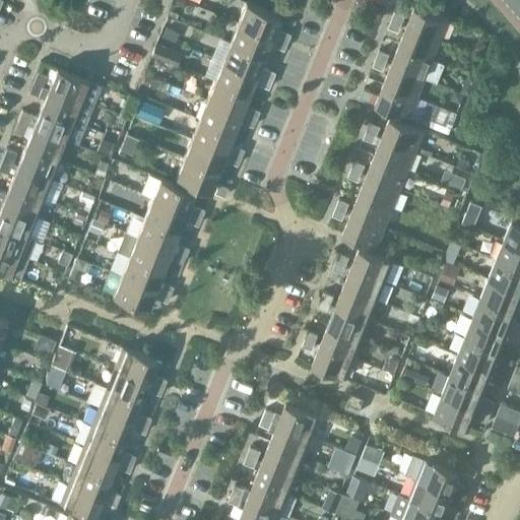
[(245,2),(237,22),(271,36),(278,15),(245,2)]
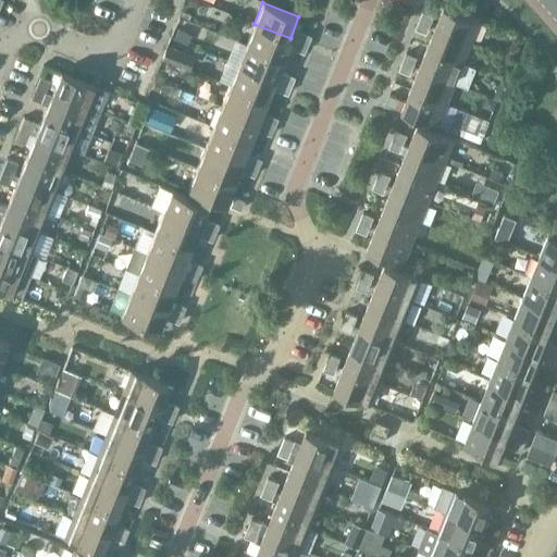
[(443,5),(435,27),(471,41),(480,21),(443,5)]
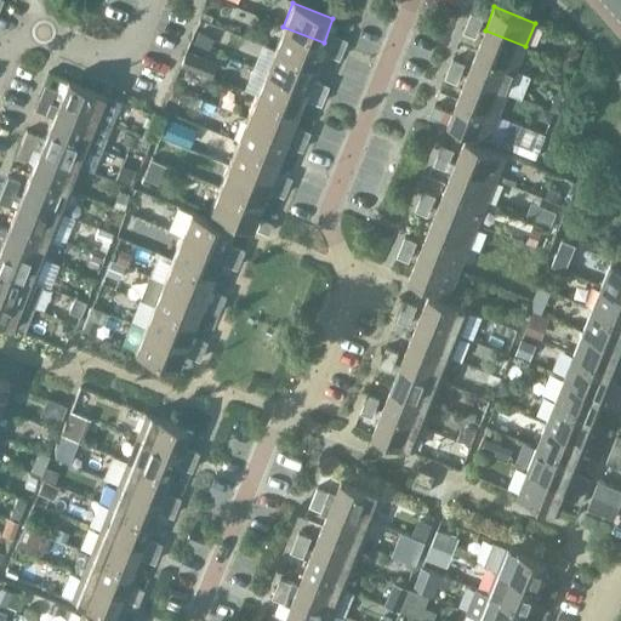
[(201,21),(210,23),(212,17),(204,13),(201,21)]
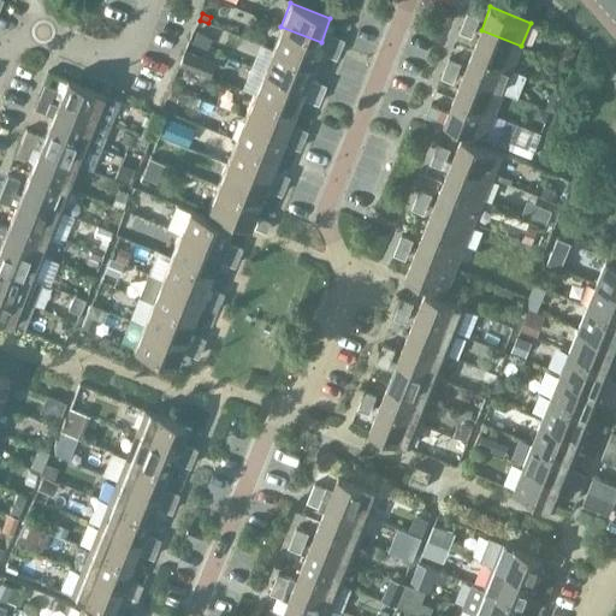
[(467,13),(463,23),(474,28),(479,18),(467,13)]
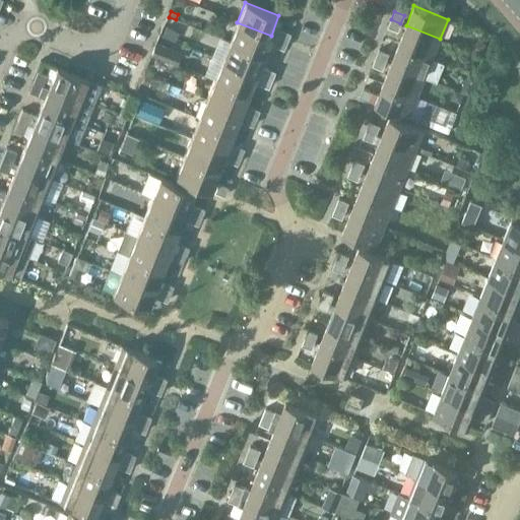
[(400,23),(391,19),(388,27),(397,30),(400,23)]
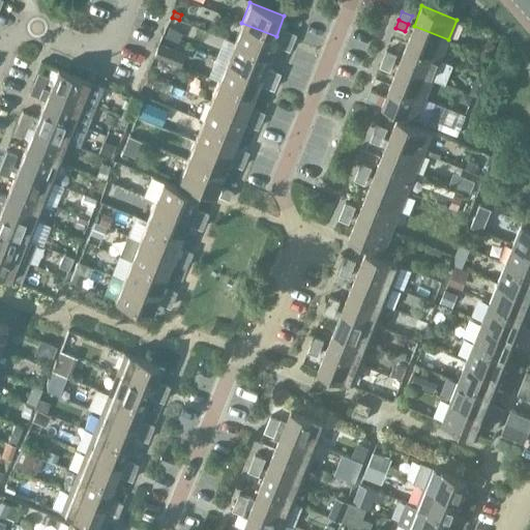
[(241,23),(233,41),(268,56),(276,36),(241,23)]
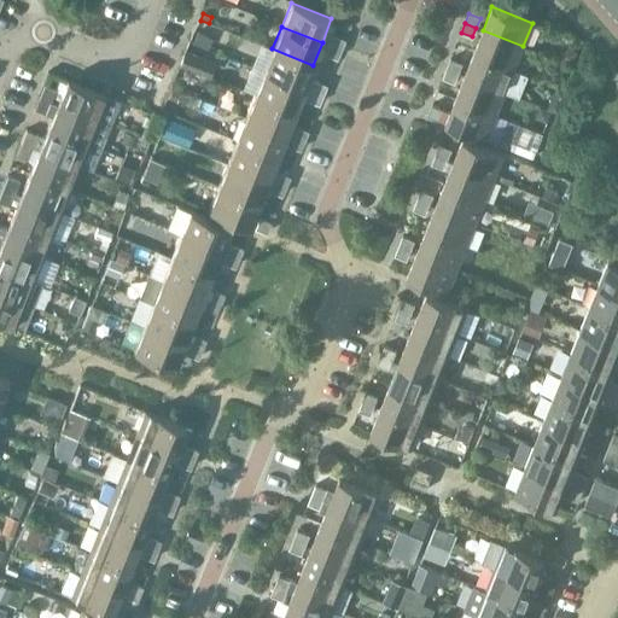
[(483,30),(473,53),(514,69),(523,46),(483,30)]
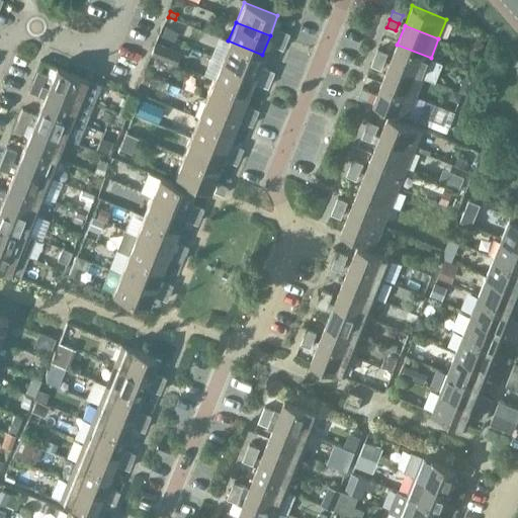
[(165,27),(161,36),(171,40),(175,30),(165,27)]
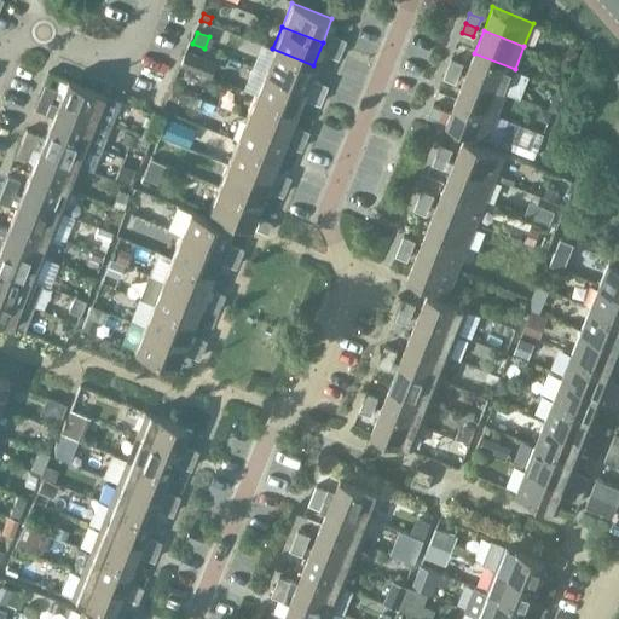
[(334,36),(329,45),(341,50),(345,40),(334,36)]
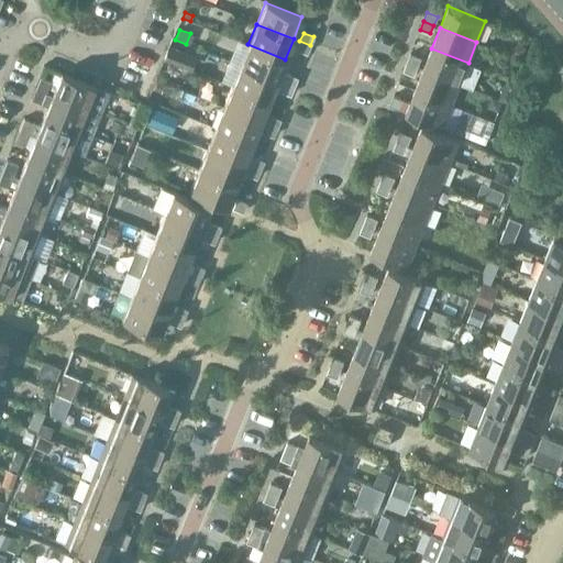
[(310,45),(299,41),(296,50),(307,53),(310,45)]
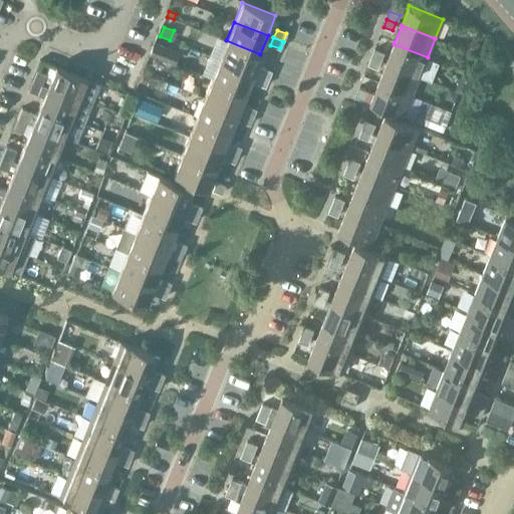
[(226,40),(219,59),(267,79),(270,71),(255,65),(260,54),(226,40)]
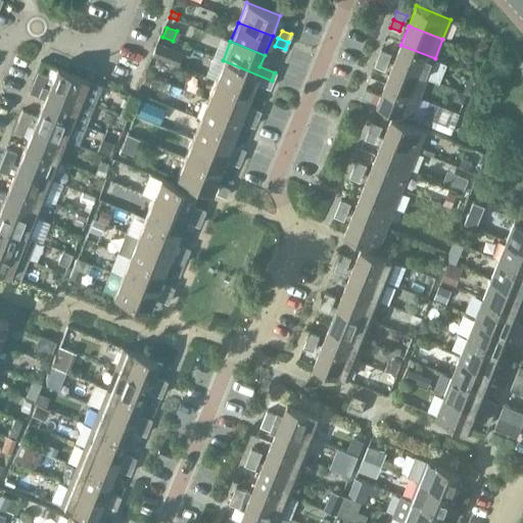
[(472,51),(484,56),(488,44),(481,41),(474,44),(472,51)]
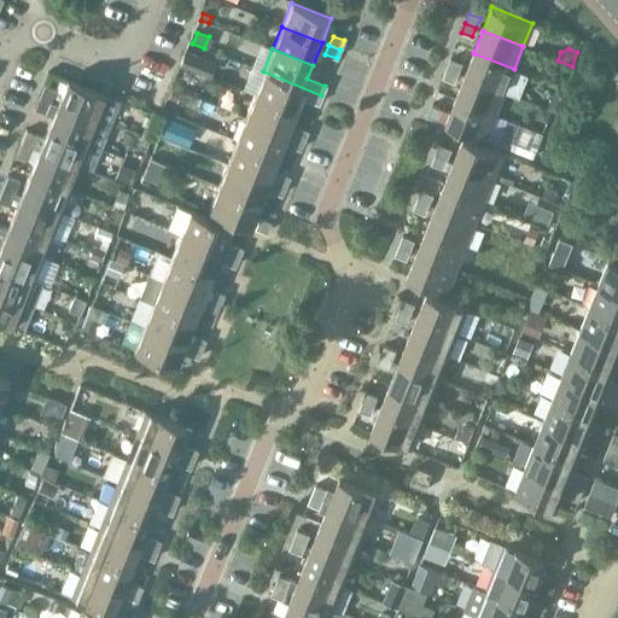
[(185,50),(179,65),(210,77),(216,63),(185,50)]
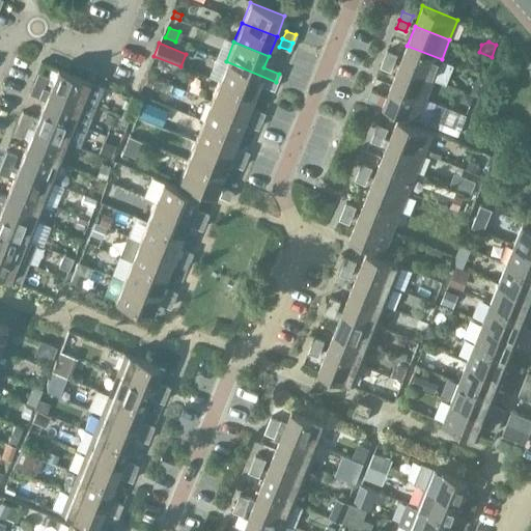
[(407,46),(399,65),(434,79),(446,84),(453,64),(442,59),(407,46)]
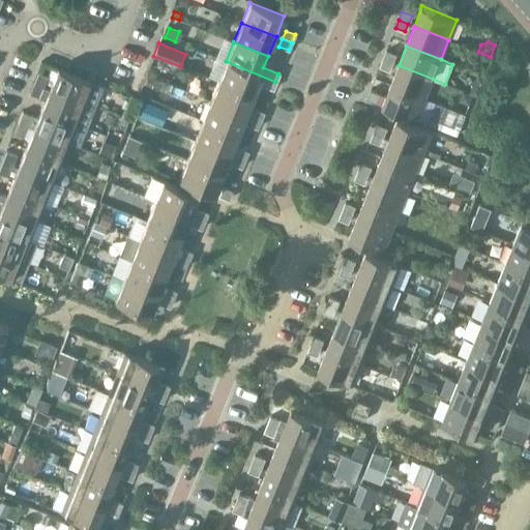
[(386,51),(383,59),(392,63),(395,55),(386,51)]
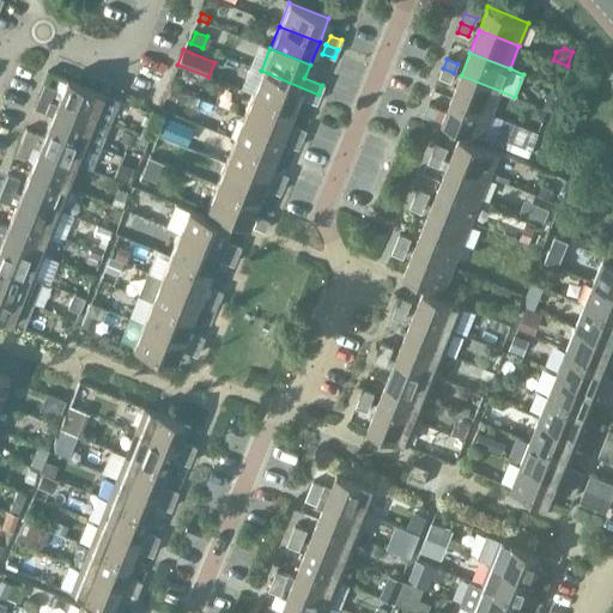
[(454,73),(443,68),(439,78),(450,83),(454,73)]
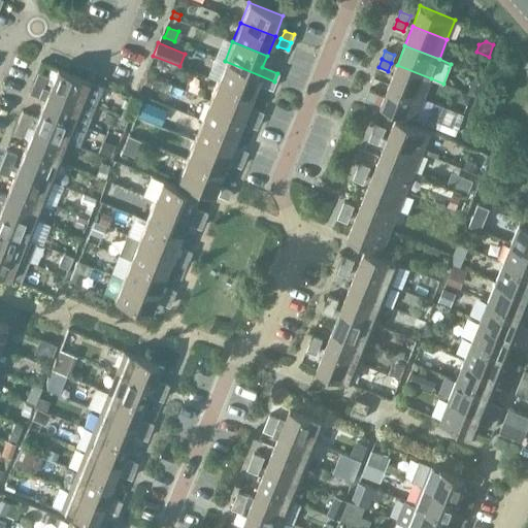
[(225,61),(217,80),(252,95),(256,83),(271,89),(274,81),(225,61)]
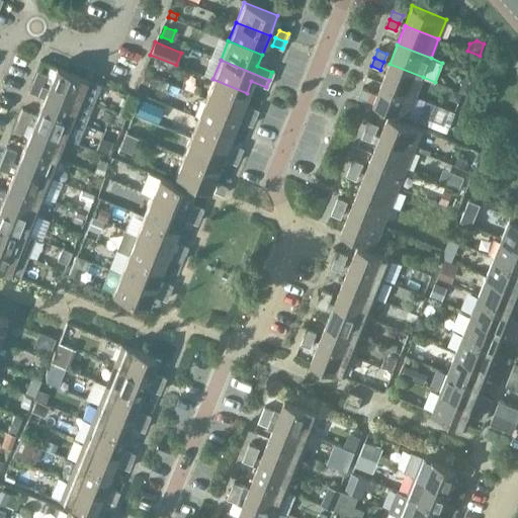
[(390,64),(381,83),(416,96),(423,77),(390,64)]
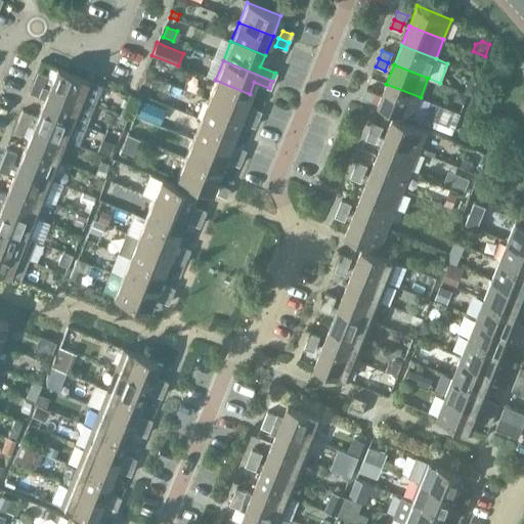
[(55,68),(47,87),(82,101),(93,105),(101,86),(90,81),(55,68)]
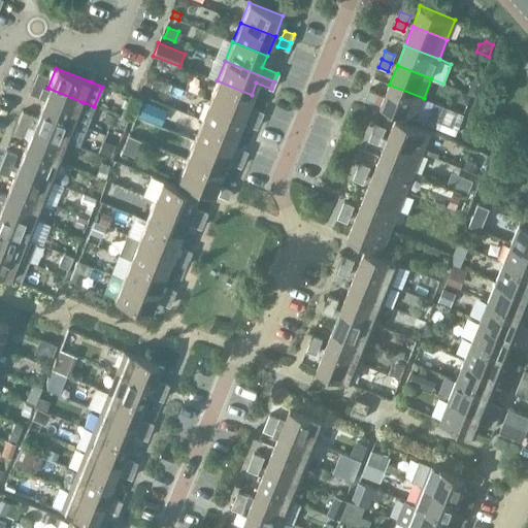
[(38,73),(34,83),(41,87),(45,76),(38,73)]
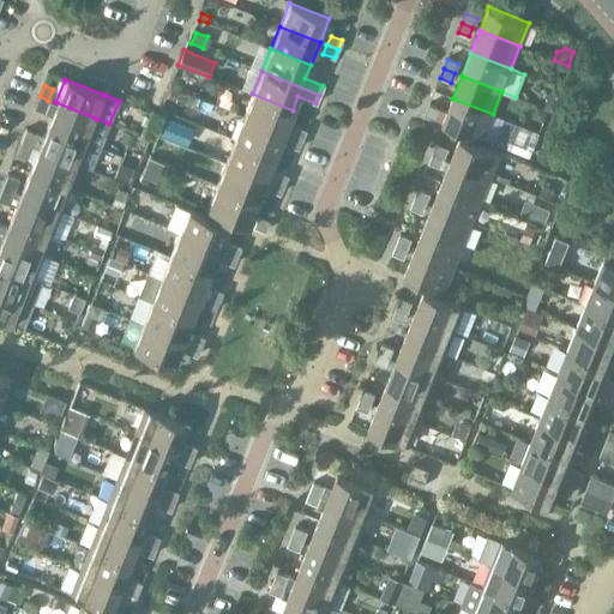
[(543,108),(548,110),(554,113),(564,90),(553,86),(543,108)]
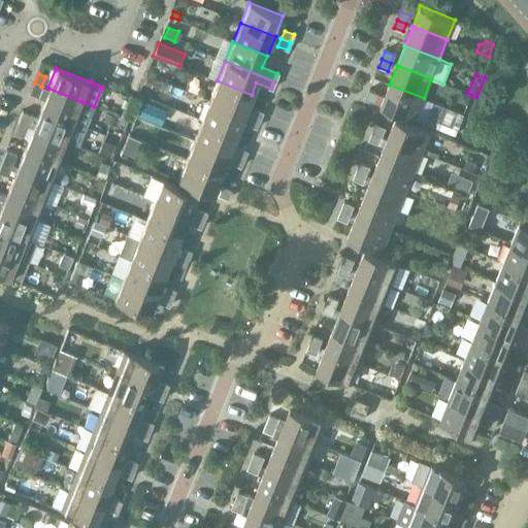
[(151,88),(155,79),(146,76),(143,85),(151,88)]
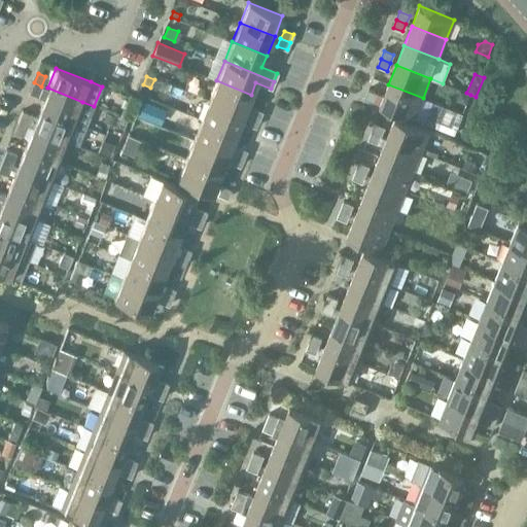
[(216,80),(208,100),(243,114),(251,95),(216,80)]
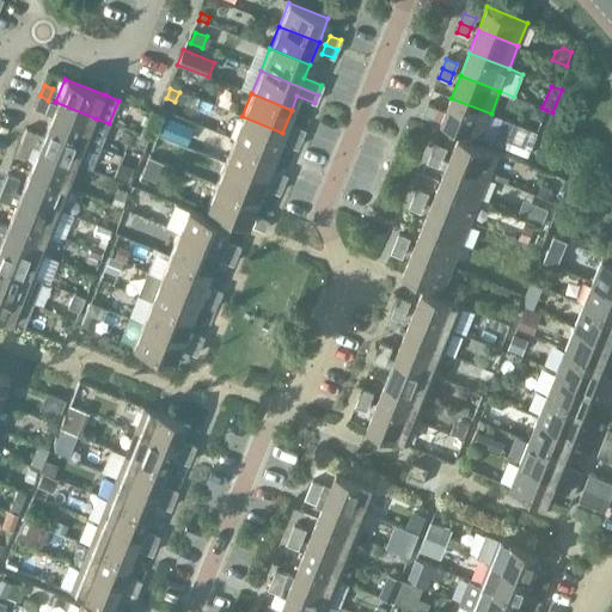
[(48,101),(40,96),(35,109),(43,112),(48,101)]
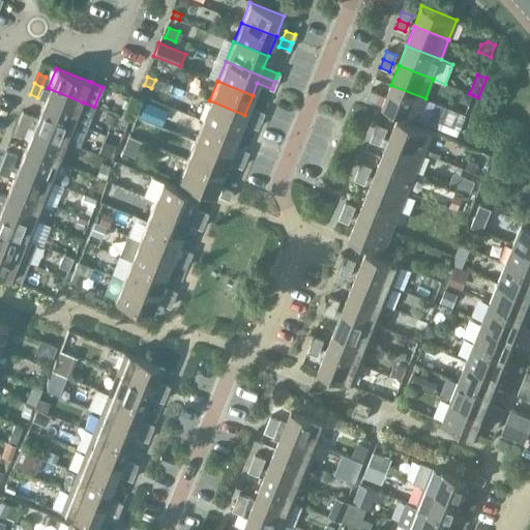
[(425,98),(390,85),(383,106),(405,114),(417,120),(425,98)]
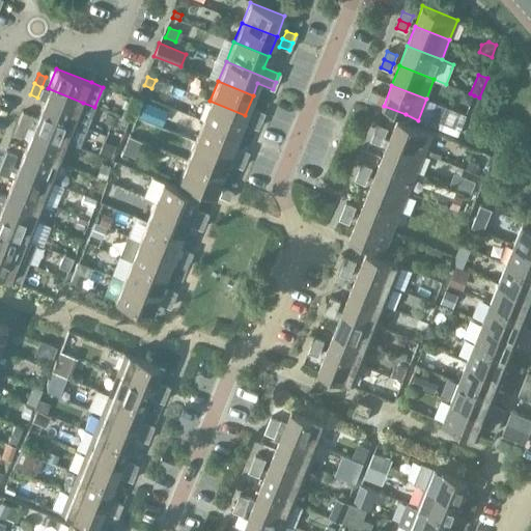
[(48,88),(40,108),(76,122),(87,127),(94,107),(83,103),(48,88)]
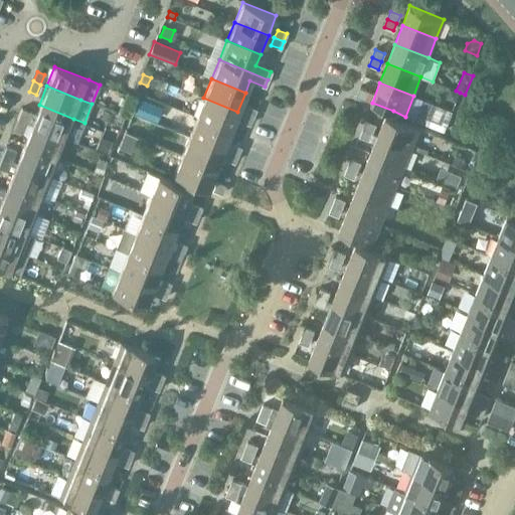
[(356,97),(366,100),(369,92),(360,88),(356,97)]
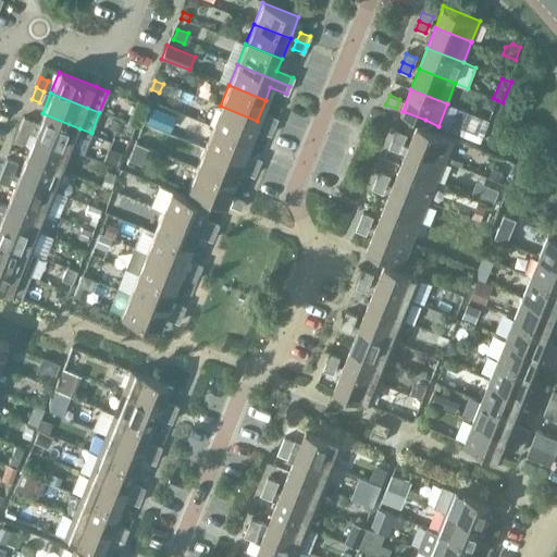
[(482,108),(492,112),(496,101),(486,97),(482,108)]
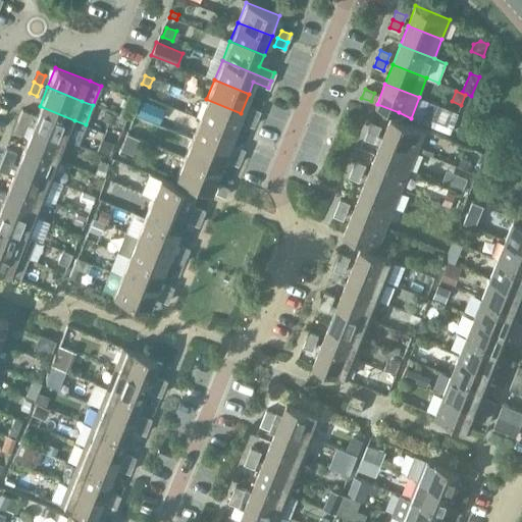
[(206,99),(199,118),(232,133),(241,113),(206,99)]
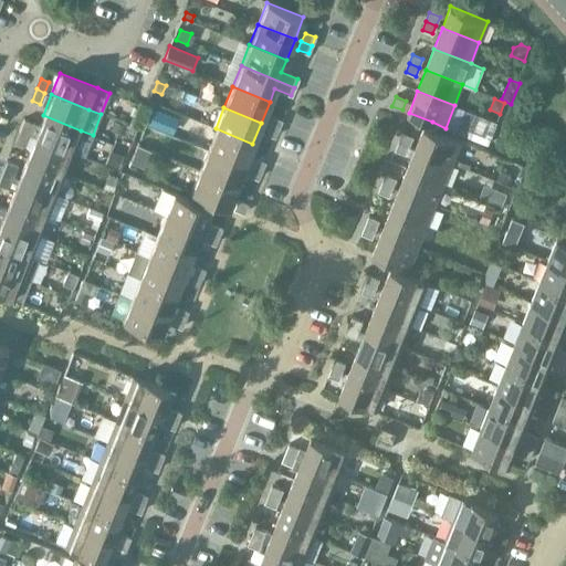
[(153,109),(146,125),(170,135),(177,119),(153,109)]
